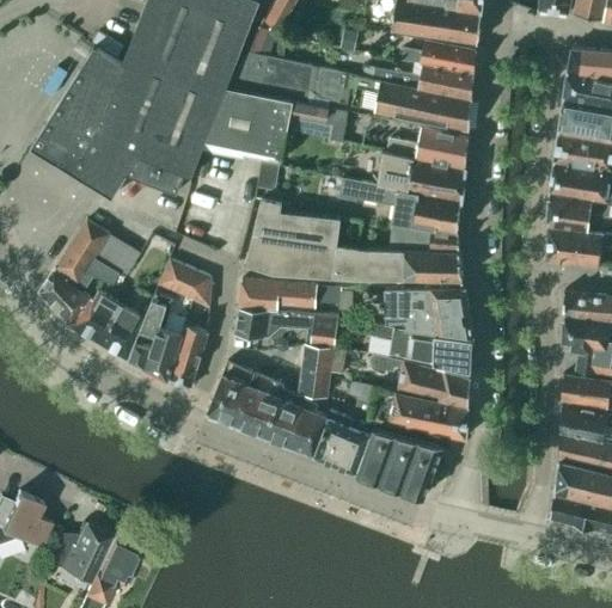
[(259,1),(257,0),(148,0),(124,65),(96,47),(31,148),(112,198),(127,177),(177,196),(184,176),(191,178),(216,110),(237,61),(259,1)]
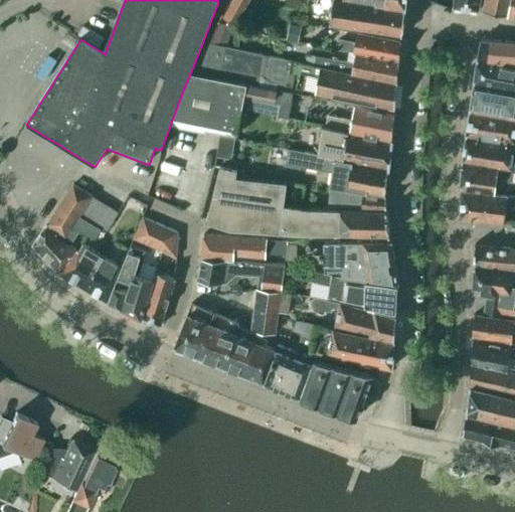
[(251,0),(233,0),(222,21),(235,28),(251,0)]
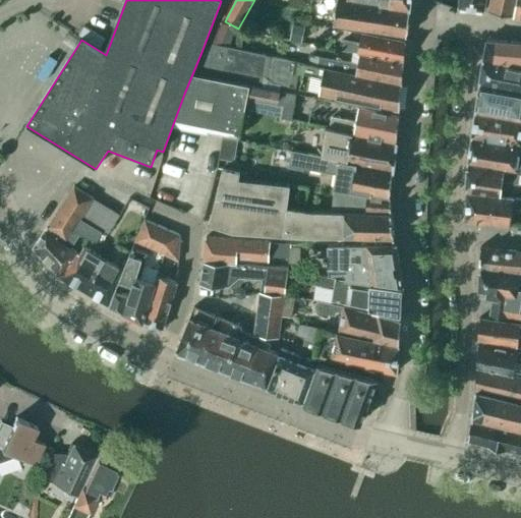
[(325,0),(322,0),(309,0),(308,11),(323,13),(325,0)]
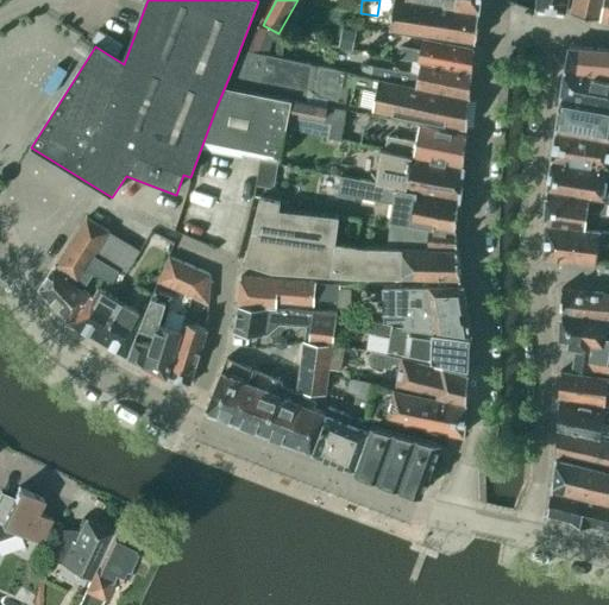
[(478,12),(479,0),(388,0),(478,12)]
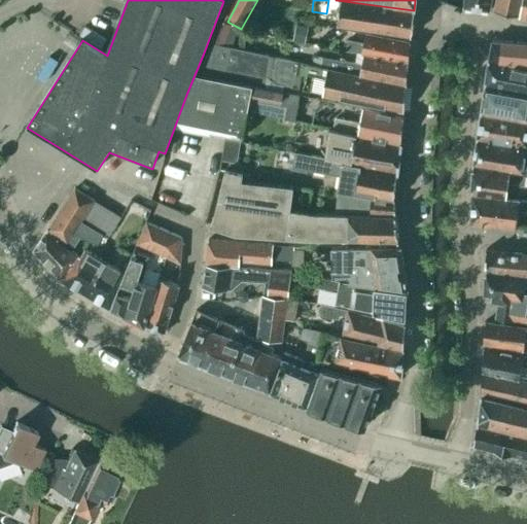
[(491,0),(464,0),(463,10),(489,13),(491,0)]
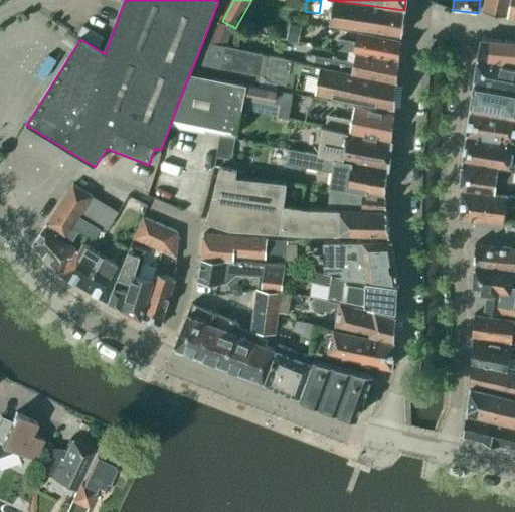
[(485,0),(483,13),(507,18),(509,0),(485,0)]
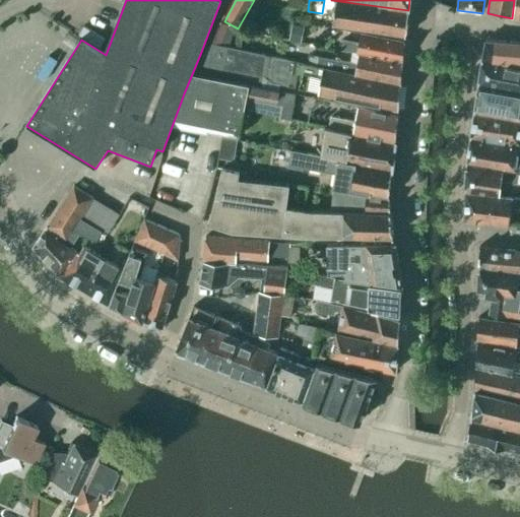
[(405,39),(408,11),(337,4),(335,27),(405,39)]
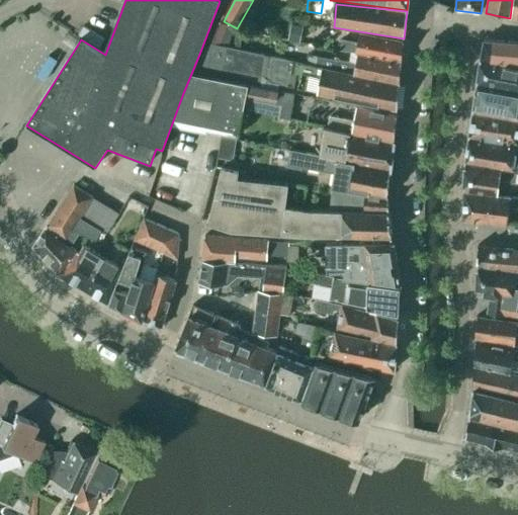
[(298,27),(292,25),(290,30),(289,30),(287,44),(296,46),(299,32),(297,32),(298,27)]
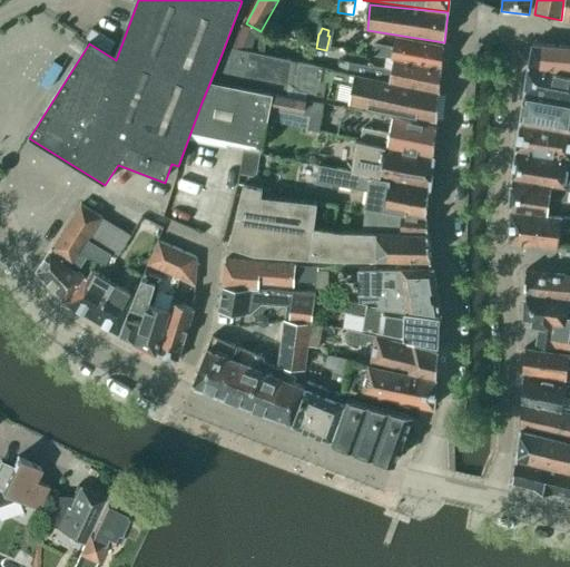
[(243,29),(231,50),(251,55),(256,35),(243,29)]
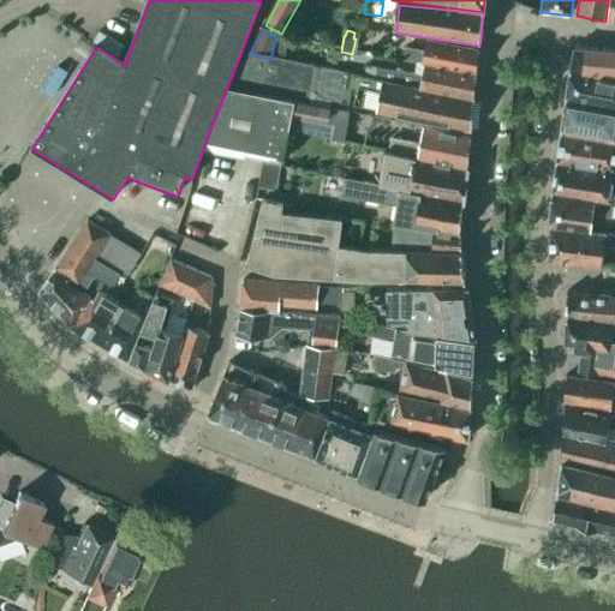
[(425,65),(477,76),(479,52),(427,41),(424,54),(406,51),(404,64),(425,67),(425,65)]
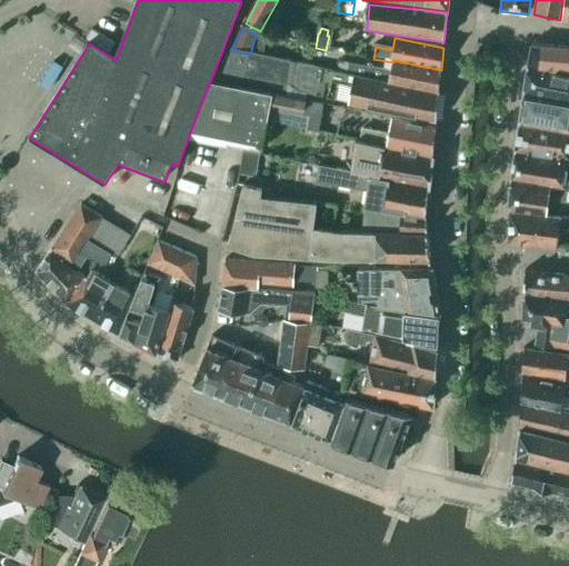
[(568,50),(531,47),(528,67),(568,75),(568,50)]
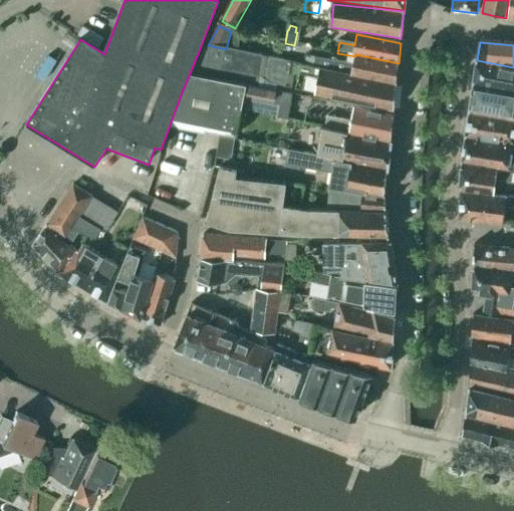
[(226,141),(232,142),(240,144),(249,96),(280,102),(277,119),(287,121),(292,96),(257,89),(263,57),(226,49),(208,45),(187,81),(170,129),(204,136),(205,133),(227,138),(226,141)]
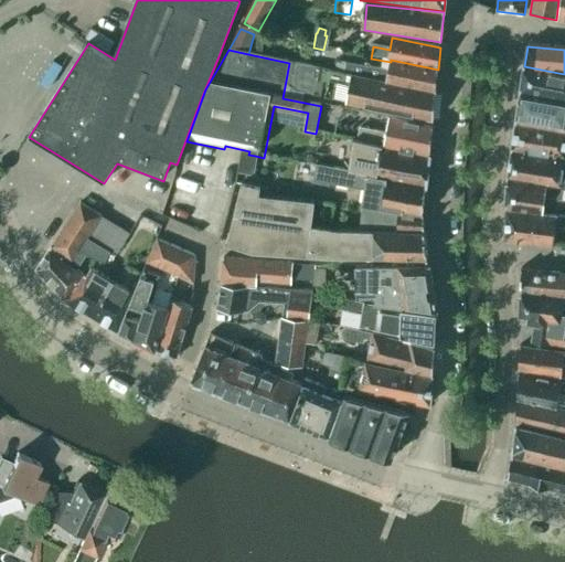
[(436,94),(438,70),(391,60),(391,62),(388,73),(348,65),(345,75),(436,94)]
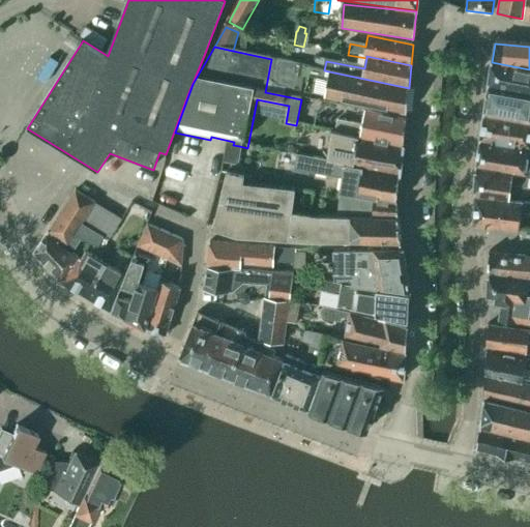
[(406,115),(409,88),(324,70),(322,70),(314,68),(292,64),(276,60),(271,83),(274,86),(278,88),(301,93),(303,83),(307,84),(308,79),(328,84),(326,98),(406,115)]
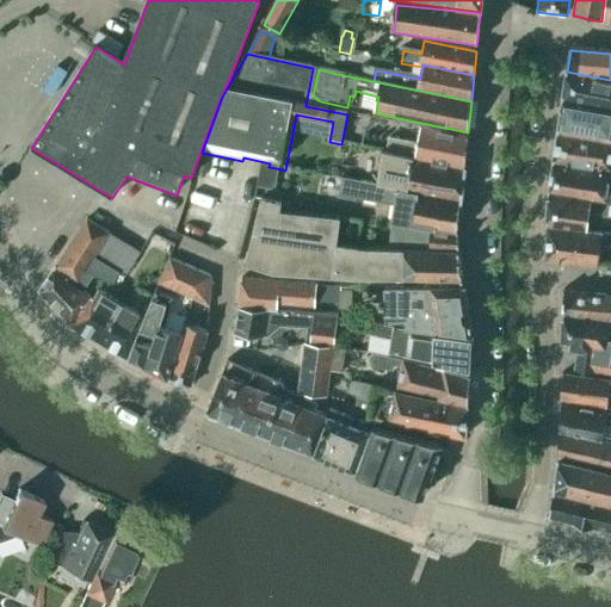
[(363,69),(362,79),(371,81),(374,72),(363,69)]
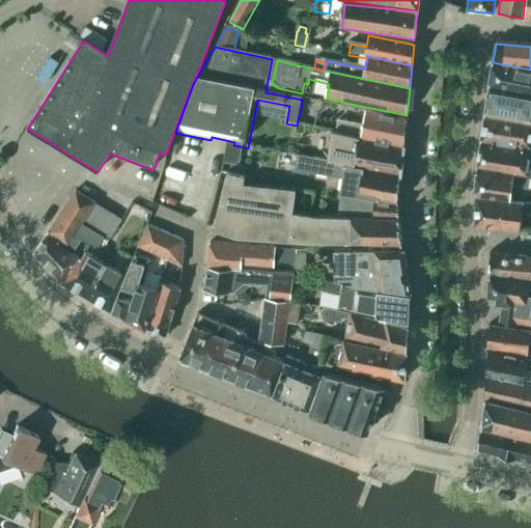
[(490,85),(530,93),(530,70),(493,62),(490,85)]
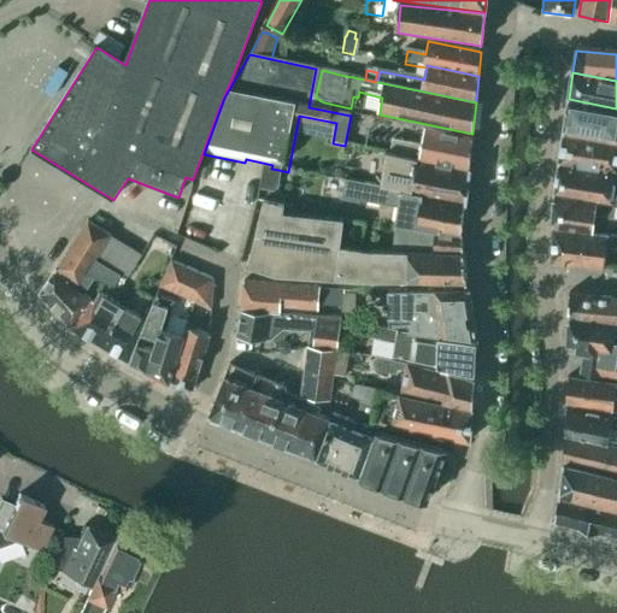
[(616,108),(569,99),(563,134),(616,142),(616,108)]
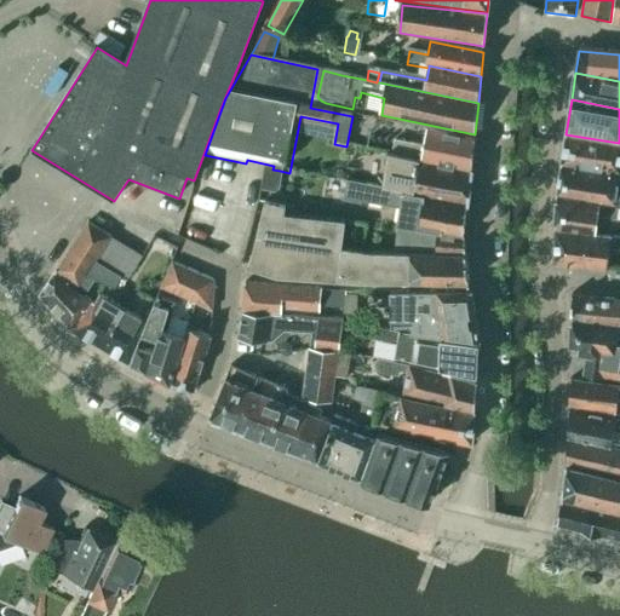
[(391,155),(471,172),(475,140),(428,131),(423,148),(395,142),(391,155)]
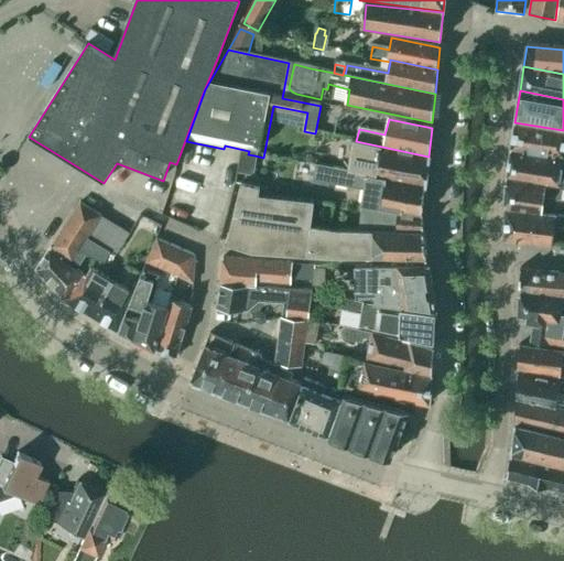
[(563,135),(514,127),(511,151),(563,160),(563,154),(563,135)]
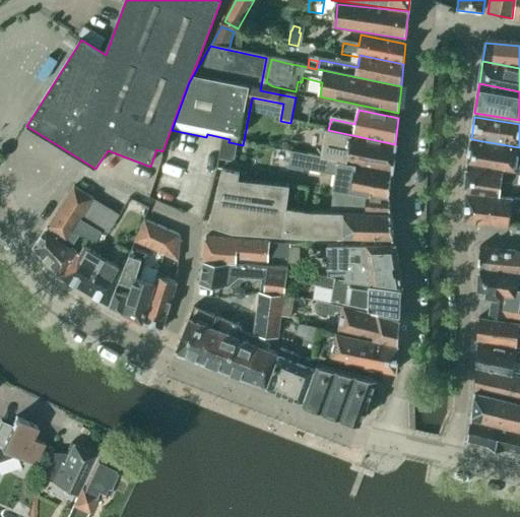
[(395,144),(328,130),(328,131),(325,131),(320,159),(392,172),(395,144)]
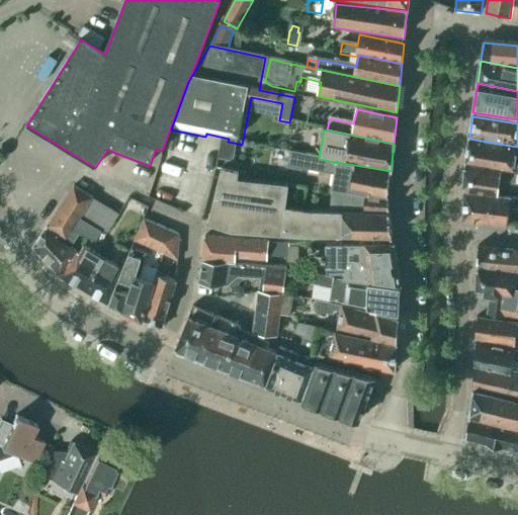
[(517,167),(515,167),(517,147),(469,139),(464,167),(517,176),(517,167)]
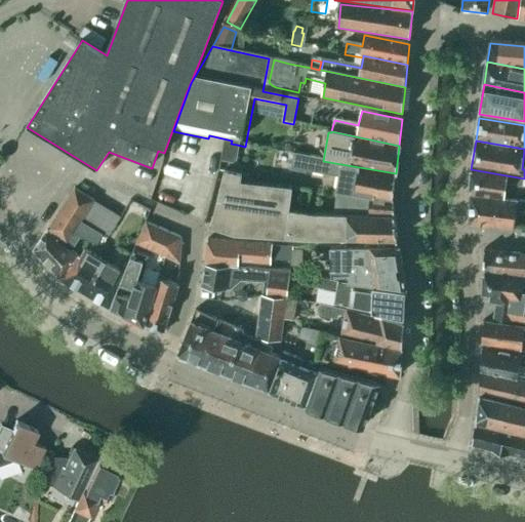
[(234,166),(237,145),(231,144),(231,145),(224,143),(220,164),(234,166)]
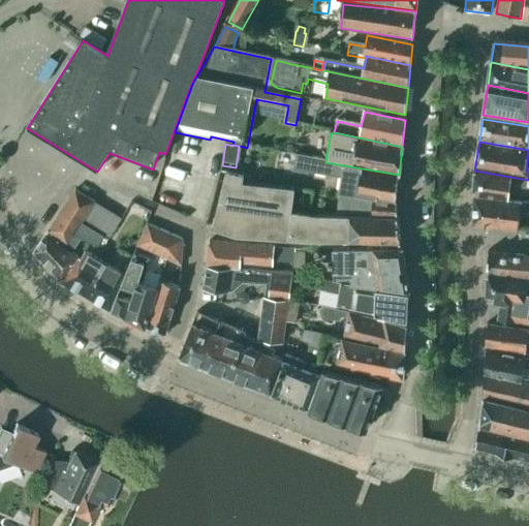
[(396,204),(399,175),(325,162),(297,157),(292,174),(307,177),(308,175),(342,181),(338,213),(397,216),(396,204)]
